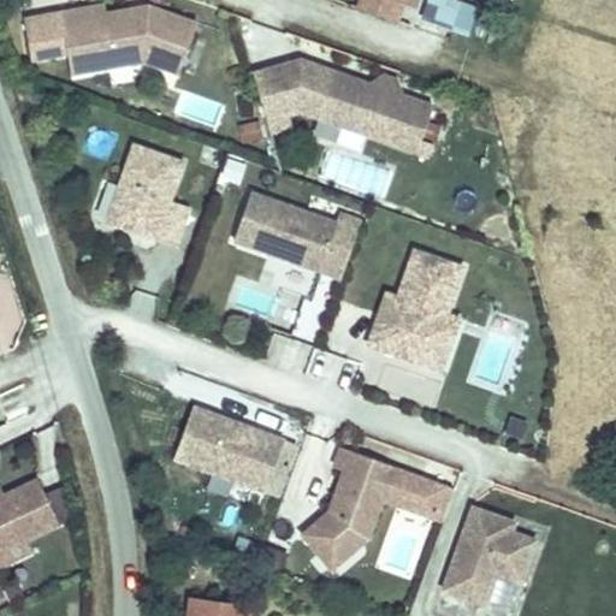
[(374,0),(410,13),(414,0),(374,0)]
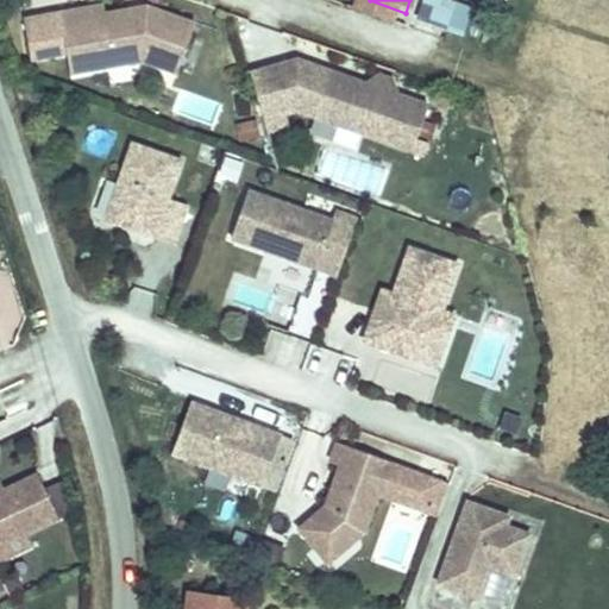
[(463,32),(472,2),(463,0),(419,0),(414,17),(463,32)]
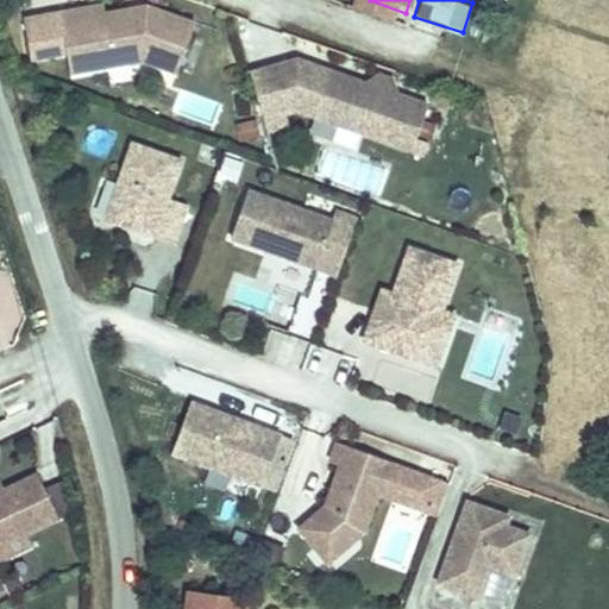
[(184,71),(202,22),(155,4),(152,10),(138,12),(137,6),(112,11),(111,1),(32,14),(38,56),(75,50),(98,46),(100,67),(151,58),(184,71)]
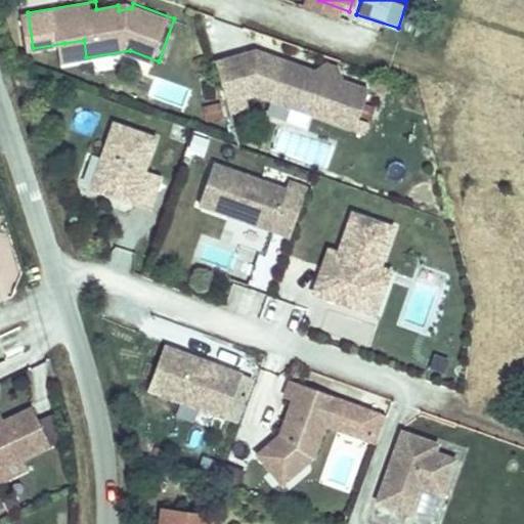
[(86,57),(84,40),(64,43),(67,60),(86,57)]
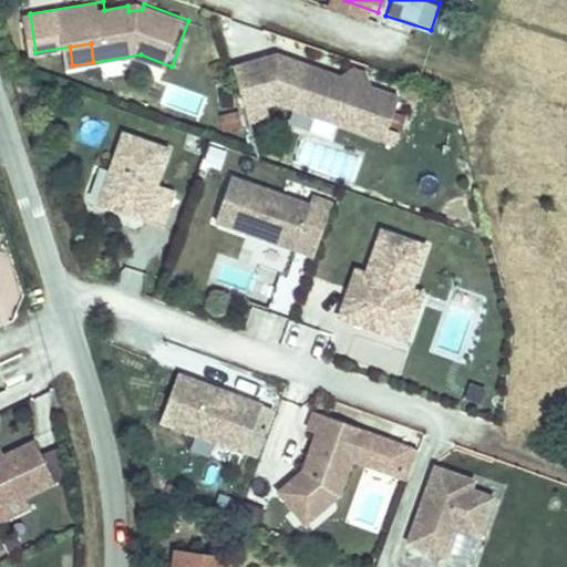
[(346,79),(278,51),(236,63),(249,110),(276,100),(389,142),(404,100),(377,90),(346,79)]
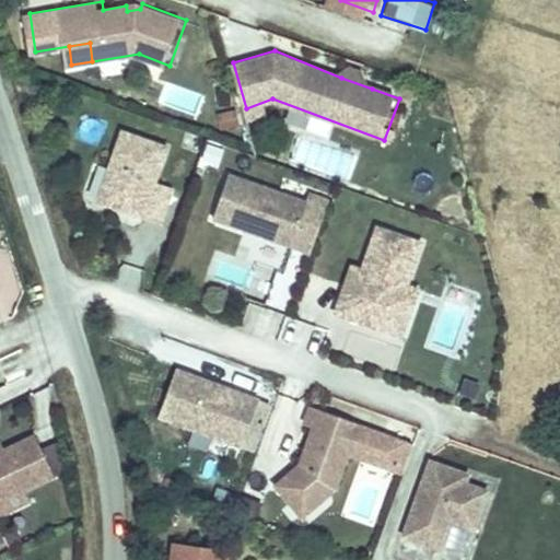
[(372,89),(368,73),(354,69),(341,78),(372,89)]
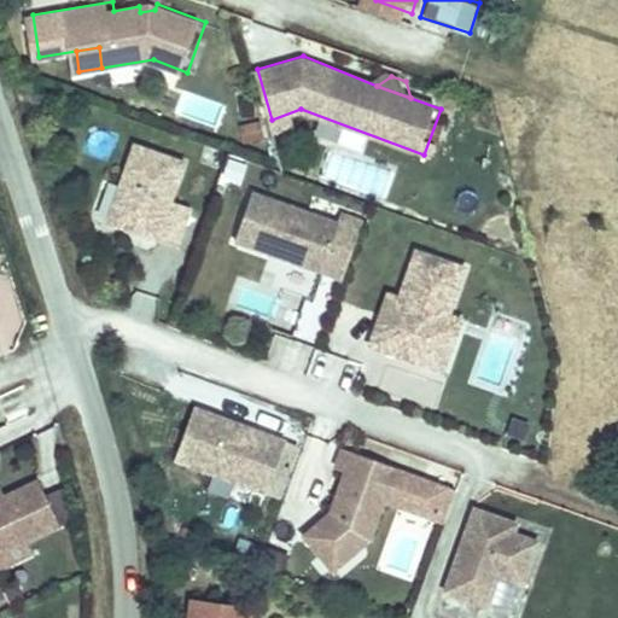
[(168,244),(180,208),(159,200),(174,161),(124,144),(98,220),(168,244)]
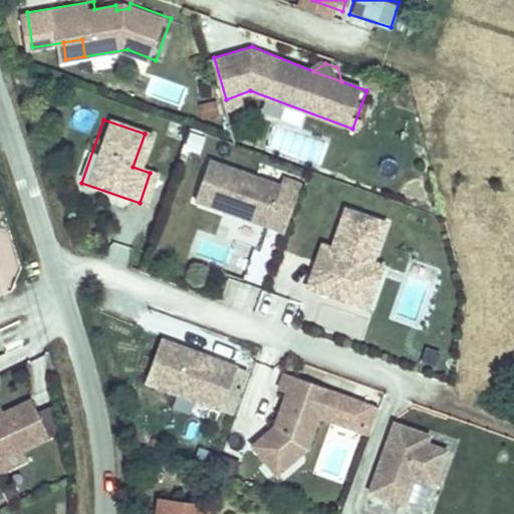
[(275,123),(268,149),(321,163),(328,139),(275,123)]
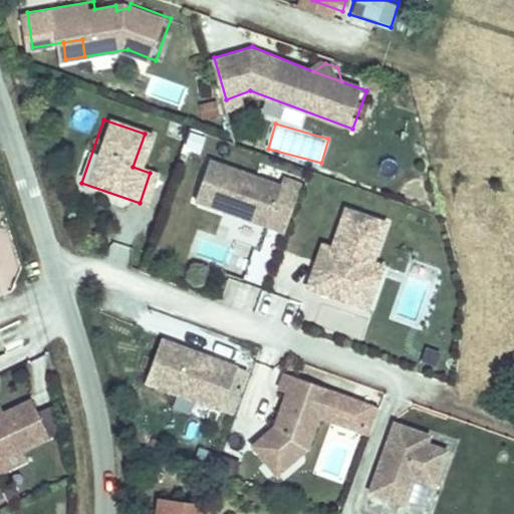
[(279,231),(295,183),(278,177),(275,185),(204,160),(190,200),(279,231)]
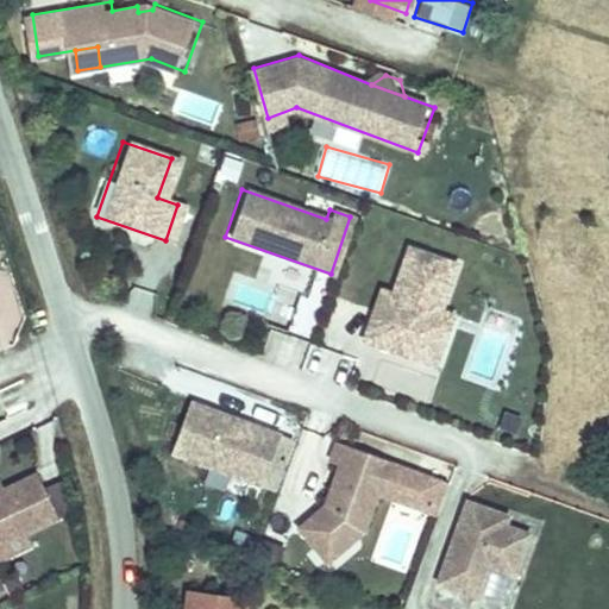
[(435,308),(451,262),(403,245),(388,292),(377,321),(365,318),(358,339),(418,359),(435,308)]
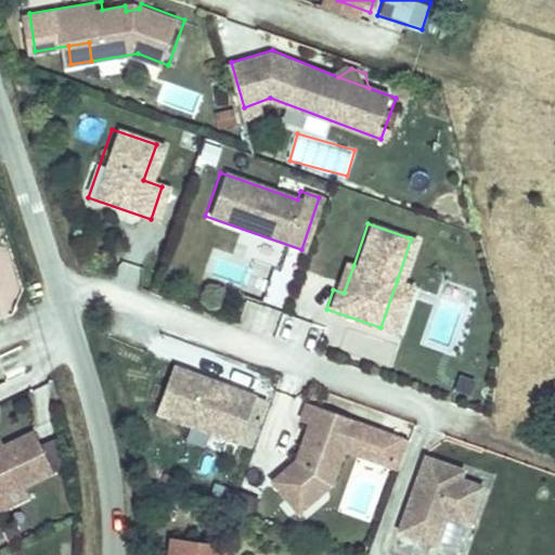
[(344,293),(353,266),(343,262),(333,289),(344,293)]
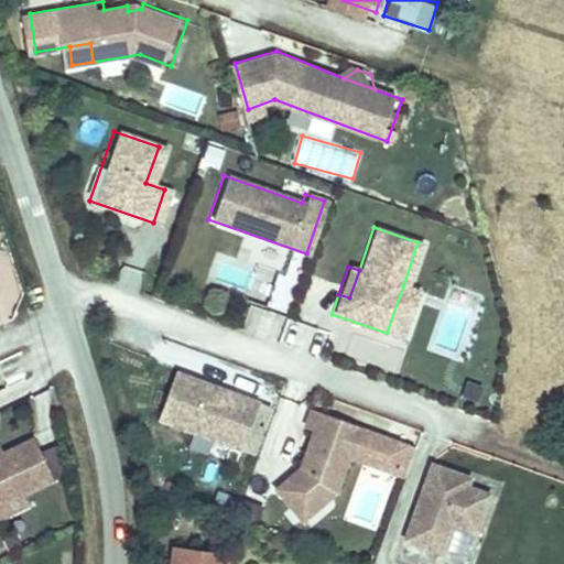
[(400,337),(415,290),(403,285),(387,333),(400,337)]
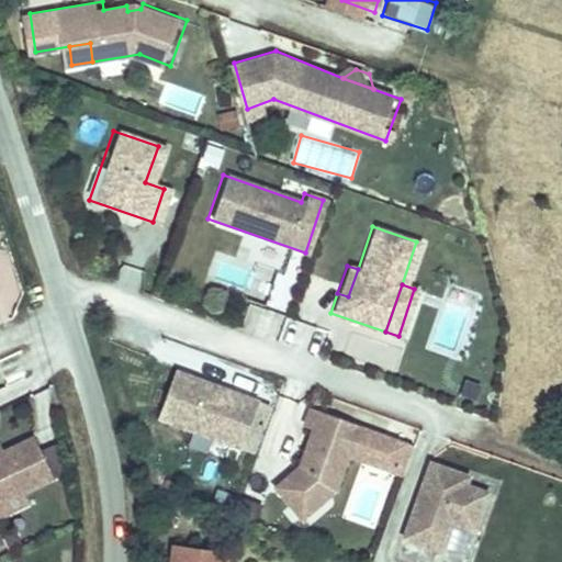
[(278,341),(287,314),(257,304),(248,332),(278,341)]
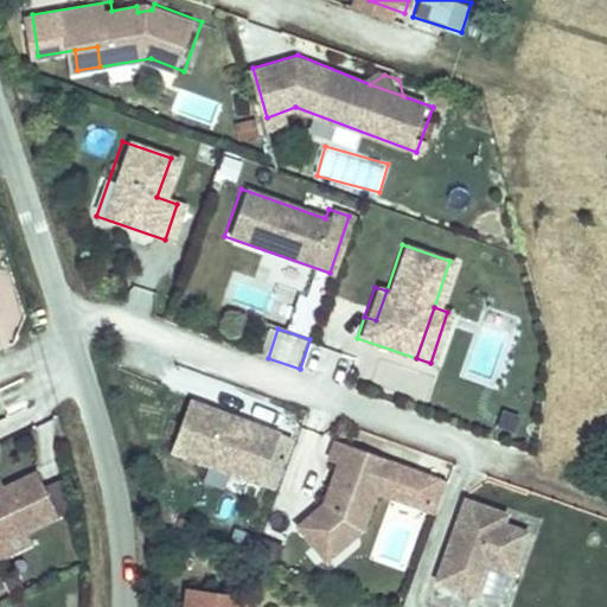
[(254,484),(272,434),(181,401),(163,451),(198,464),(254,484)]
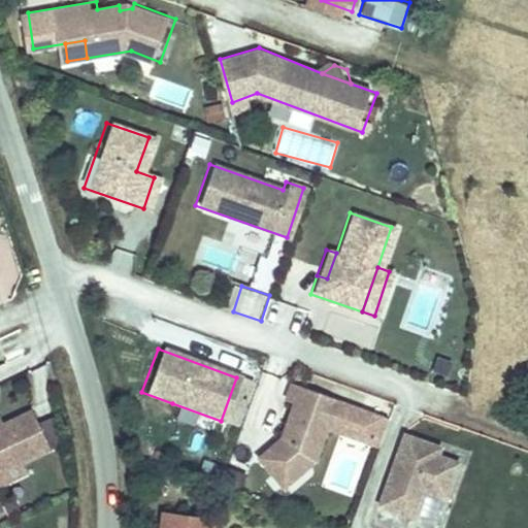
[(380,446),(390,418),(289,383),(283,399),(291,401),(278,437),(281,438),(278,444),(272,442),(256,457),(270,474),(283,463),(293,475),(311,459),(328,428),(380,446)]
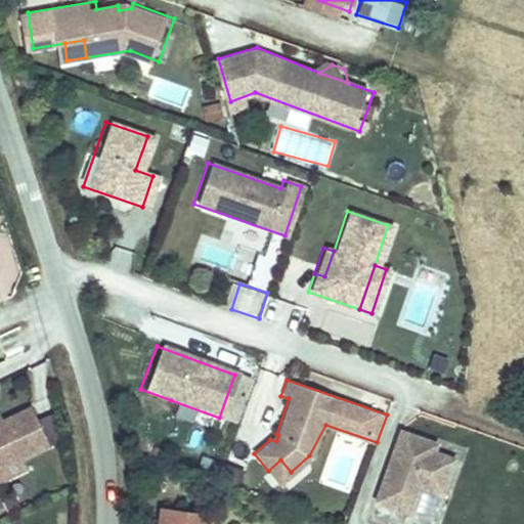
[(0,468),(49,443),(31,406),(0,421),(0,468)]
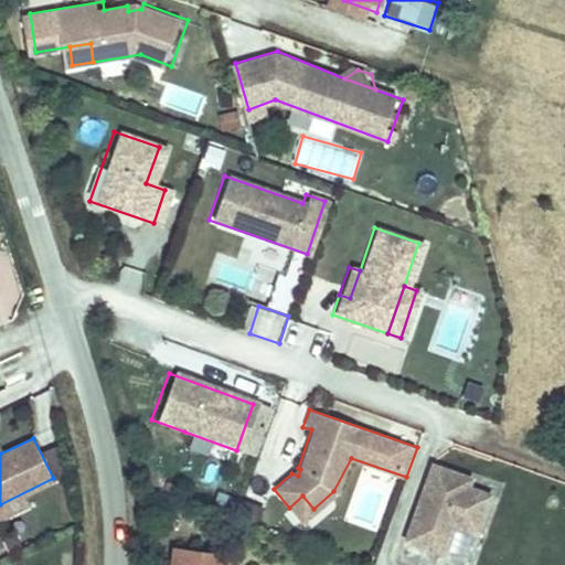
[(473,531),(487,492),(465,483),(468,476),(429,461),(402,537),(440,551),(450,523),(473,531)]
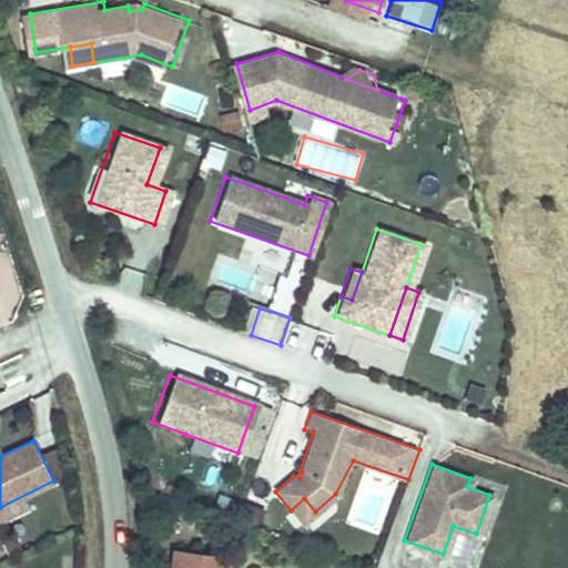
[(348,524),(379,534),(398,478),(366,468),(348,524)]
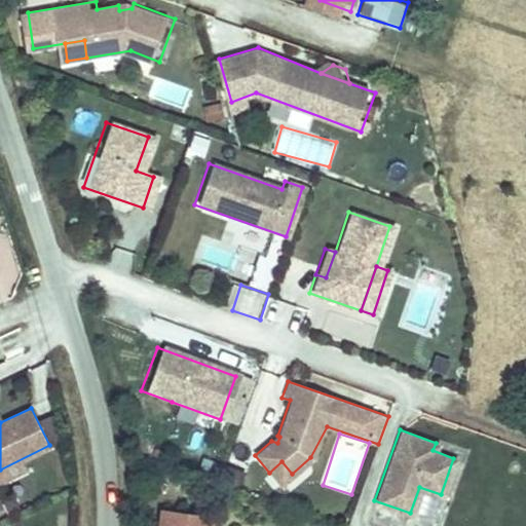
[(292,474),(282,461),(269,473),(279,484),(292,474)]
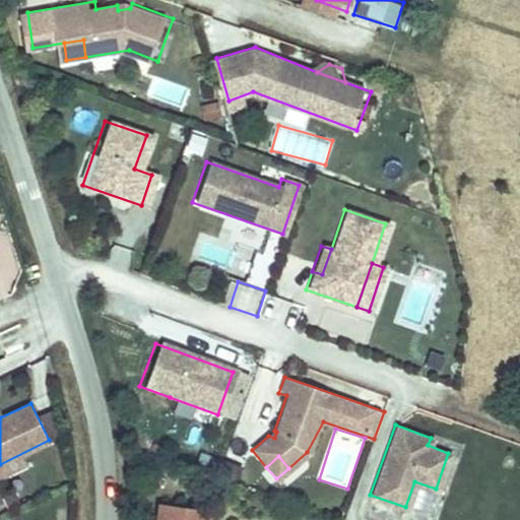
[(201,519),(202,507),(150,506),(149,519),(201,519)]
